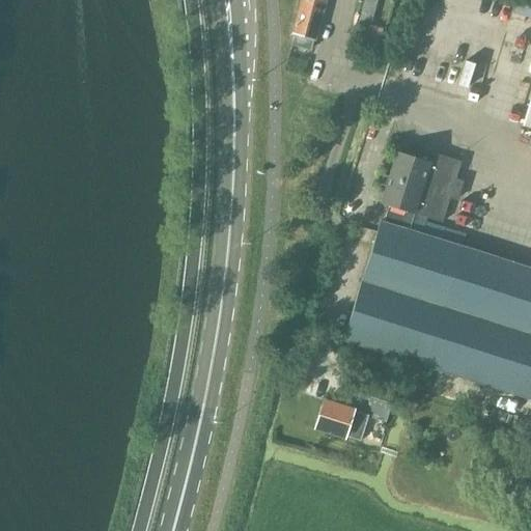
[(316,42),(328,0),(302,0),(292,33),(296,35),(294,46),(311,52),(314,40),(316,42)]
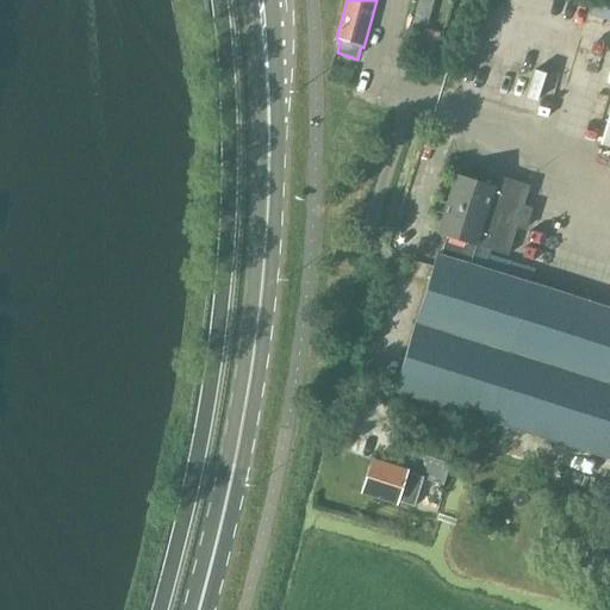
[(418,2),(412,24),(427,27),(433,7),(428,6),(418,2)]
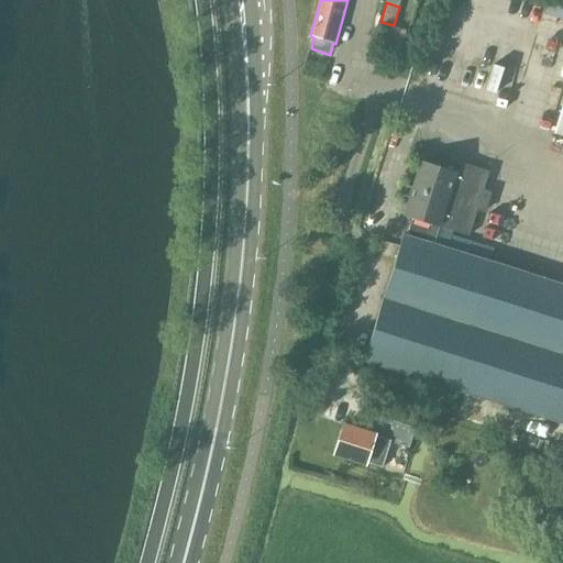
[(401,30),(387,25),(378,53),(397,59),(407,32),(401,30)]
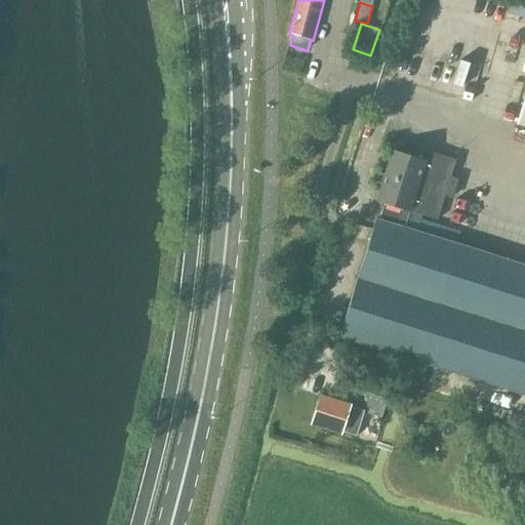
[(457,162),(432,153),(419,150),(417,157),(393,151),(377,202),(386,204),(380,220),(375,219),(338,336),(524,395),(524,266),(461,246),(465,237),(421,224),(423,216),(437,221),(447,192),(451,194),(457,175),(453,174),(457,162)]
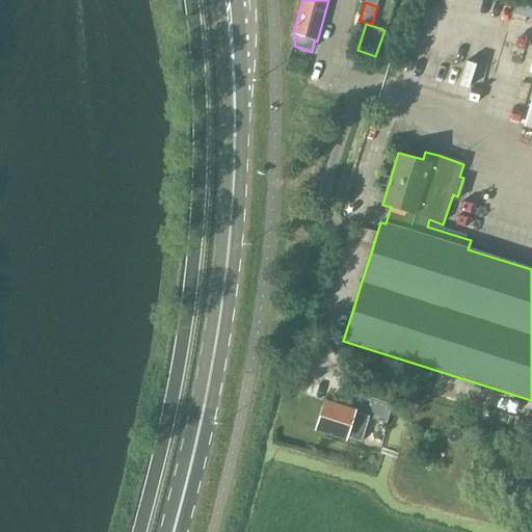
[(358,394),(354,407),(374,414),(372,420),(387,424),(393,405),(358,394)]
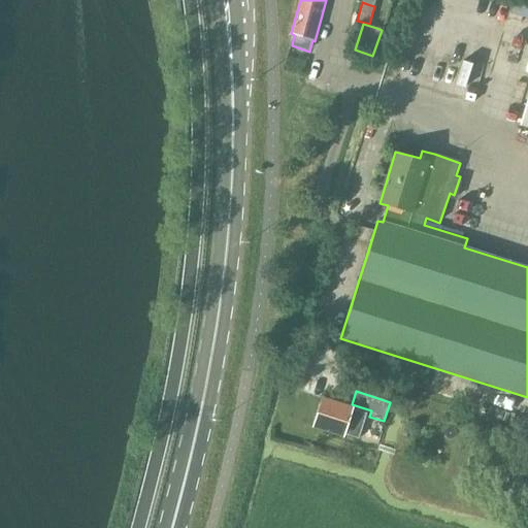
[(356,422),(360,411),(352,408),(322,399),(314,425),(343,434),(348,419),(356,422)]
